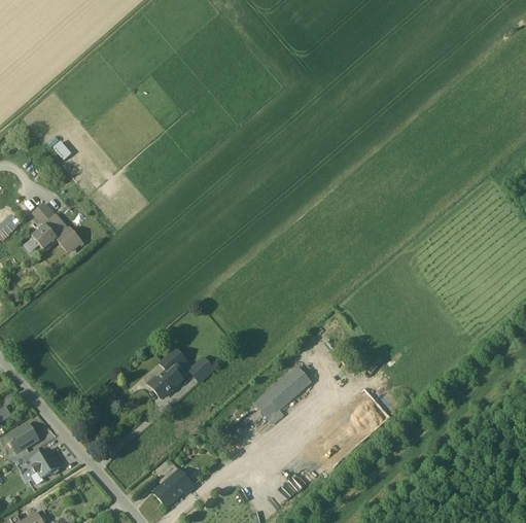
[(63,138),(55,144),(66,158),(73,151),(63,138)]
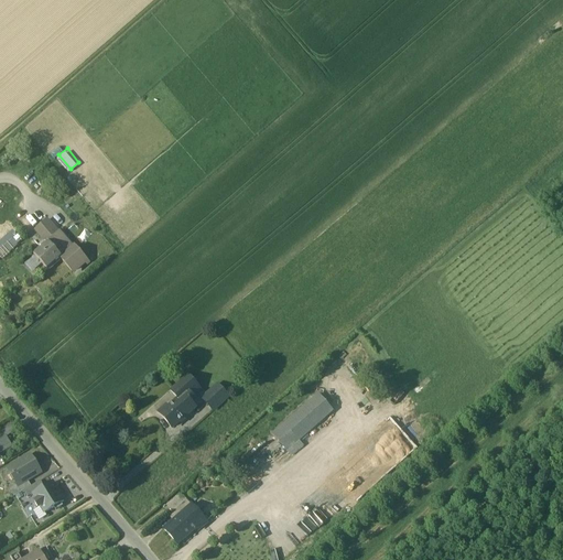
[(34,228),(45,240),(49,237),(57,229),(46,217),(34,228)]
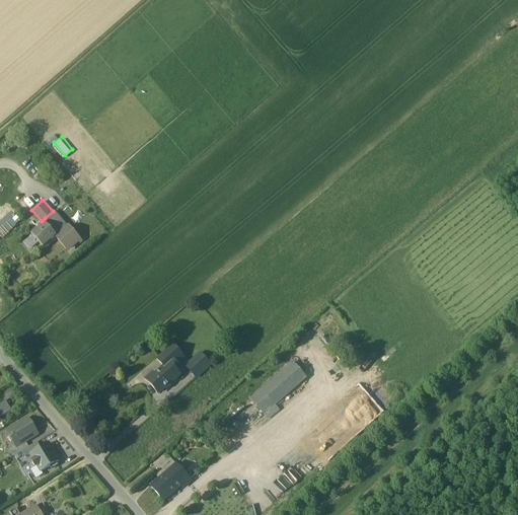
[(53,211),(45,218),(59,233),(56,236),(66,247),(77,237),(53,211)]
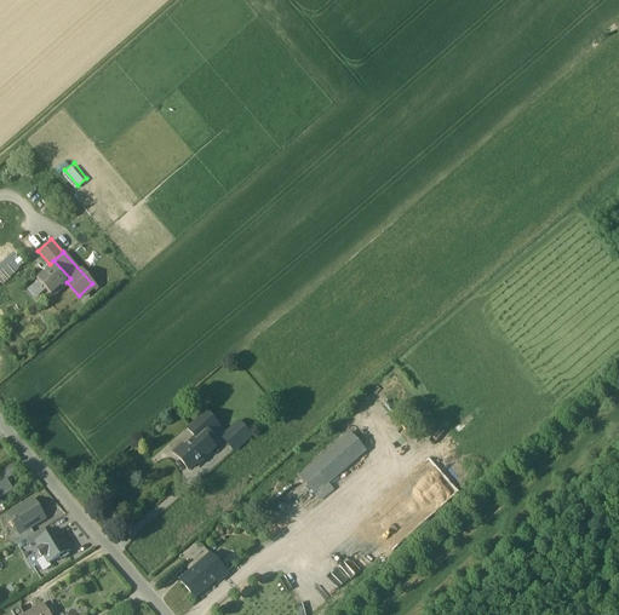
[(0,277),(3,281),(22,264),(16,258),(0,271),(0,277)]
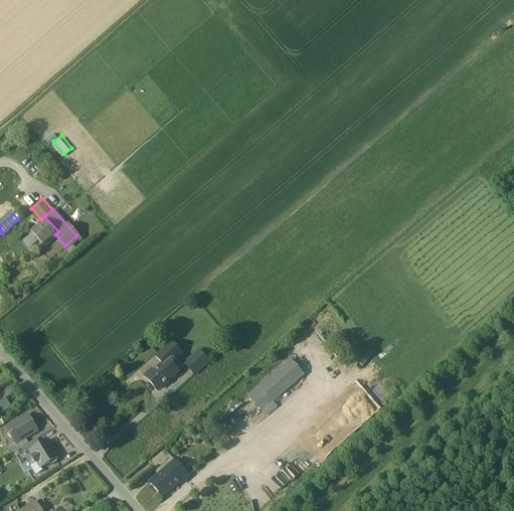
[(41,219),(30,228),(32,230),(30,231),(35,237),(37,235),(44,243),(55,234),(58,231),(44,216),(41,219)]
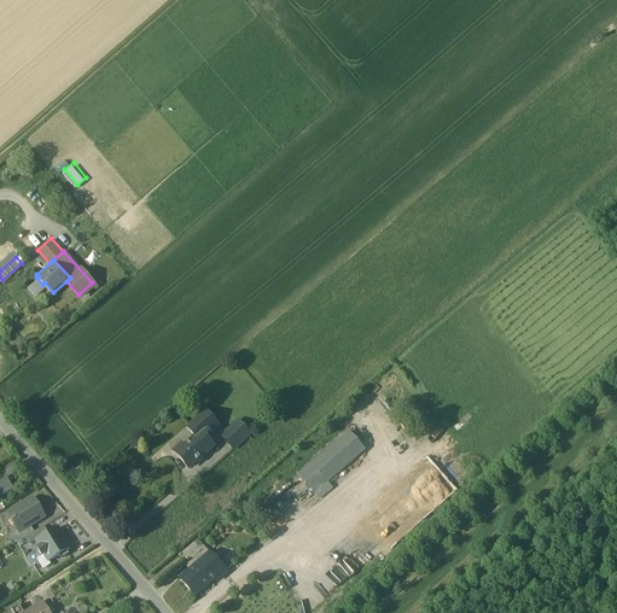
[(7,354),(17,362),(23,356),(13,348),(7,354)]
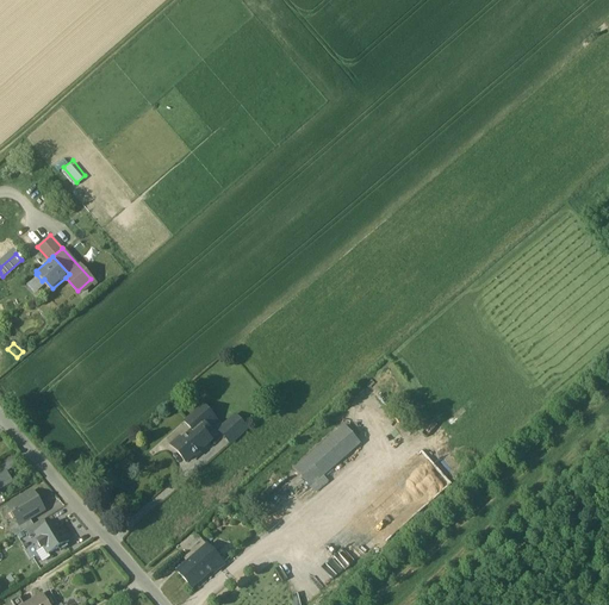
[(383,400),(374,407),(386,420),(395,413),(383,400)]
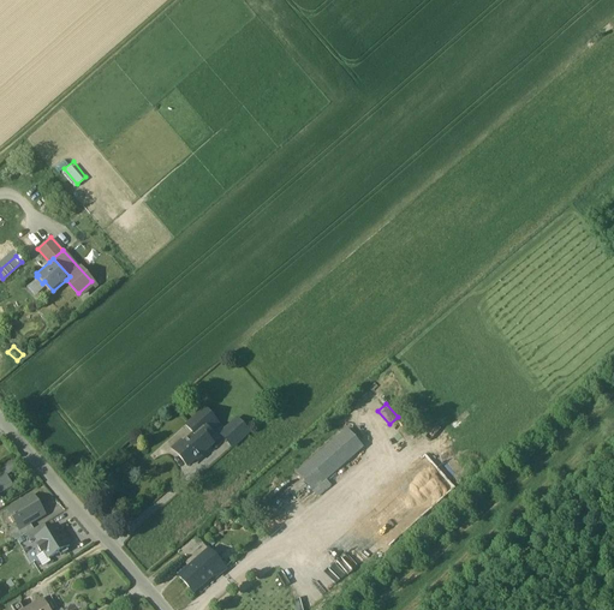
[(204,407),(189,422),(196,429),(200,426),(213,416),(204,407)]
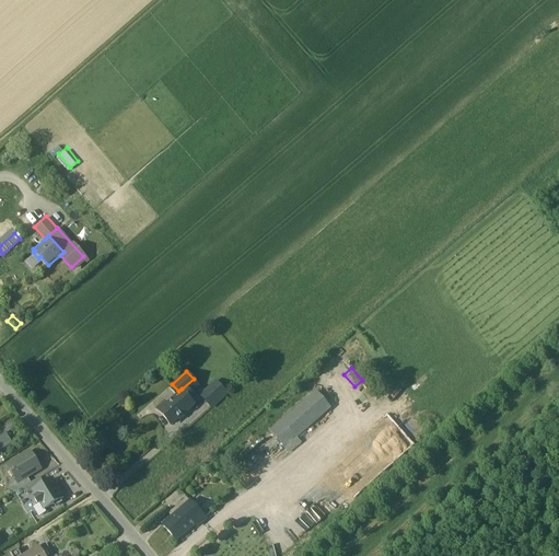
[(225,391),(214,380),(200,393),(210,404),(225,391)]
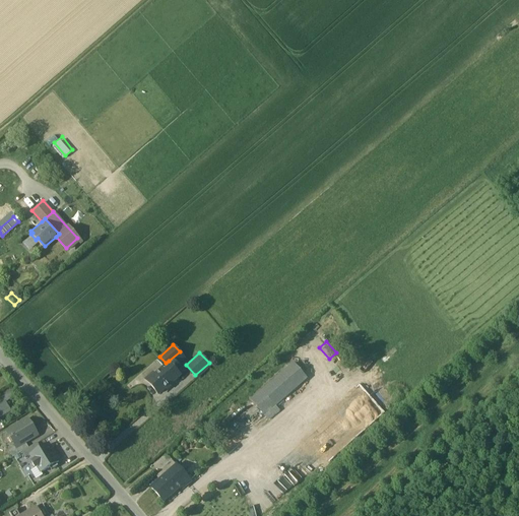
[(301,353),(262,387),(275,402),(314,369),(301,353)]
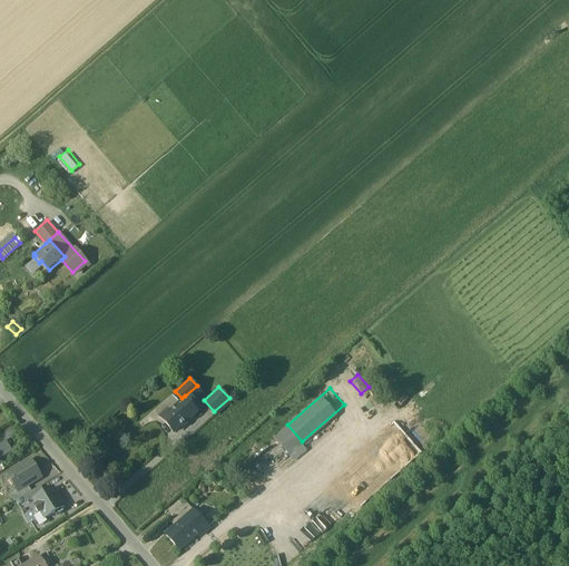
[(182,398),(162,416),(173,428),(196,409),(185,396),(182,398)]
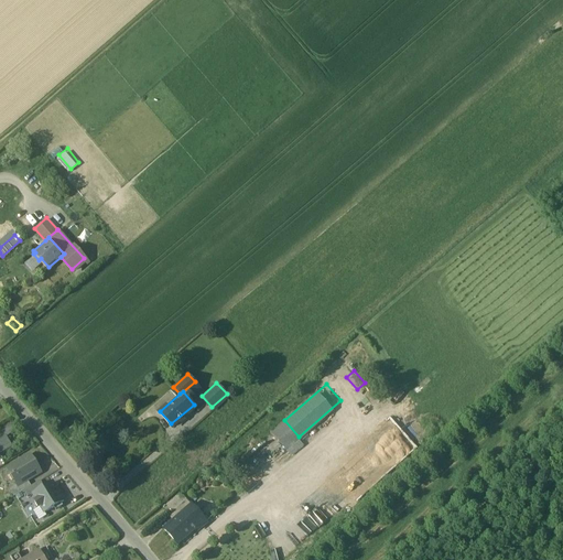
[(13,420),(2,424),(4,432),(17,429),(13,420)]
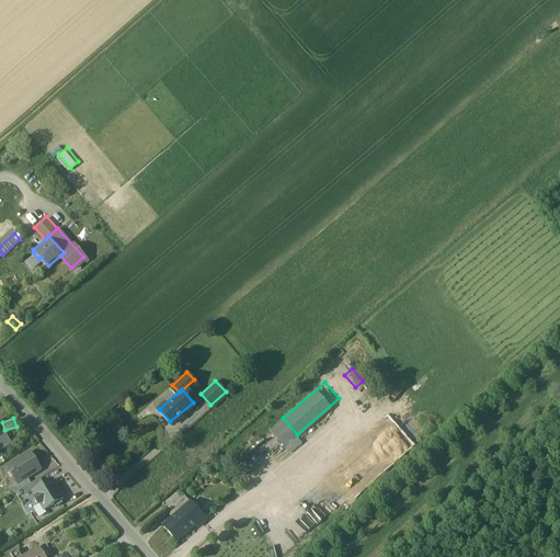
[(283,418),(273,427),(292,448),(303,440),(297,434),(283,418)]
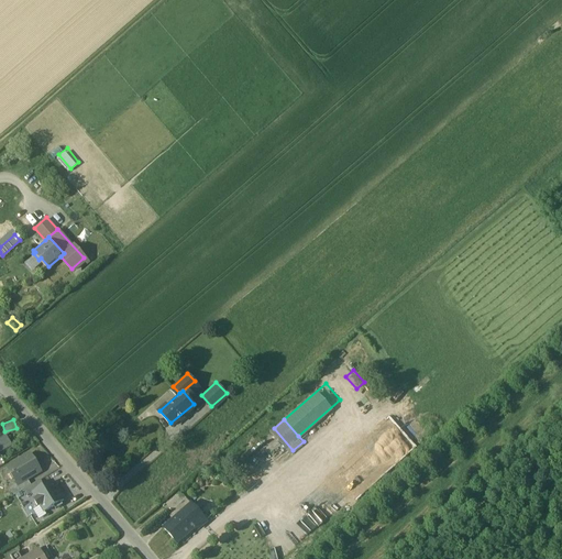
[(4,434),(0,436),(0,449),(10,444),(4,434)]
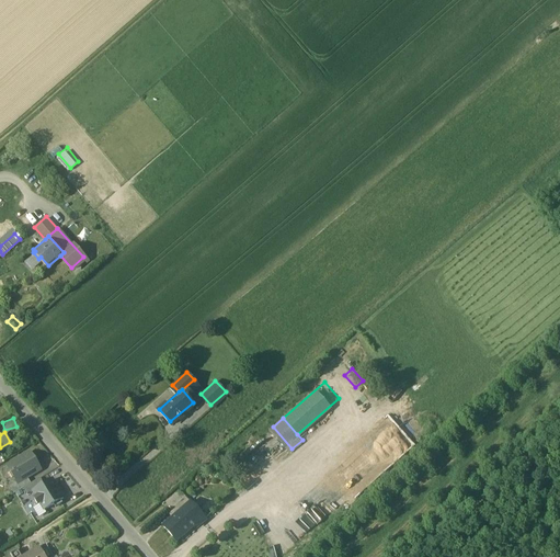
[(37,467),(29,451),(8,463),(16,478),(37,467)]
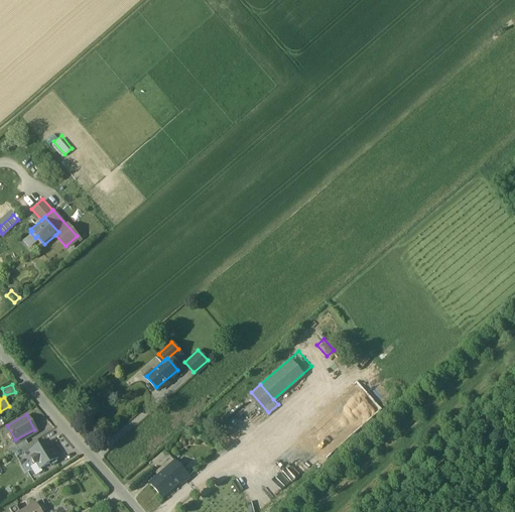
[(57,456),(47,439),(29,451),(39,467),(57,456)]
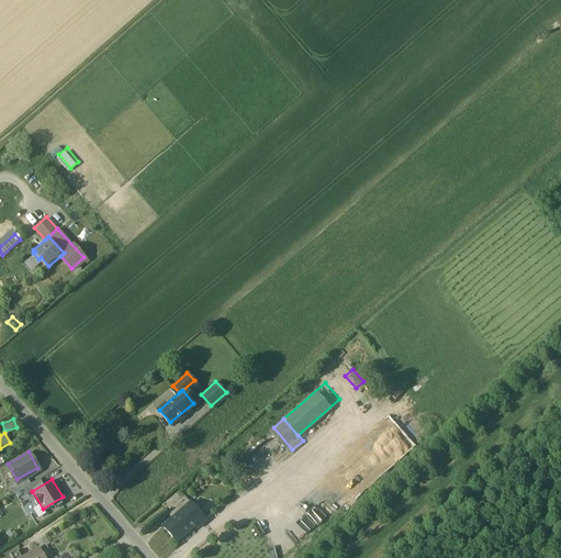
[(19,489),(14,483),(10,487),(13,492),(19,489)]
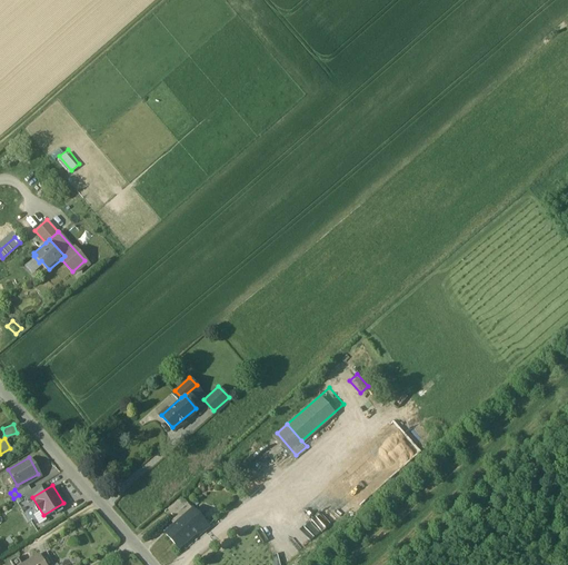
[(188,502),(171,515),(177,522),(185,515),(193,508),(188,502)]
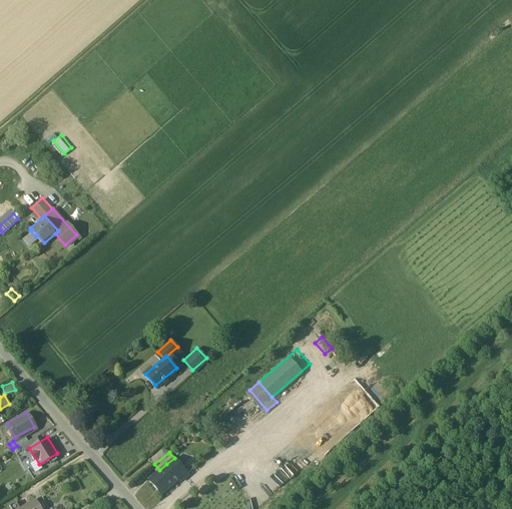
[(159,470),(149,479),(160,492),(177,477),(166,464),(159,470)]
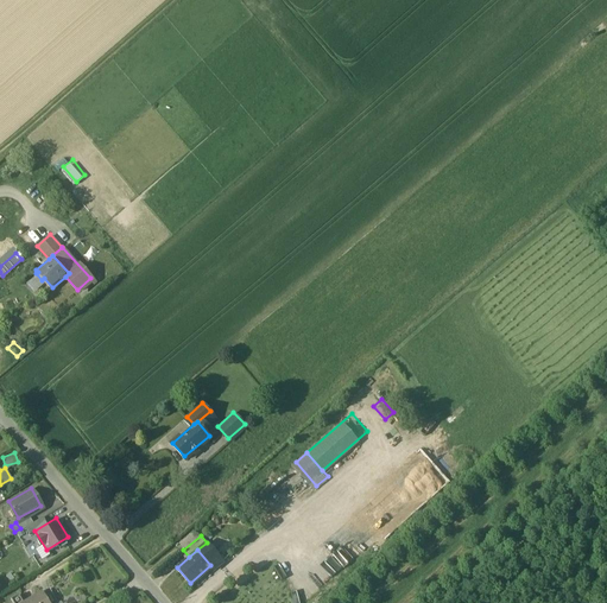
[(297,572),(302,586),(333,577),(328,563),(297,572)]
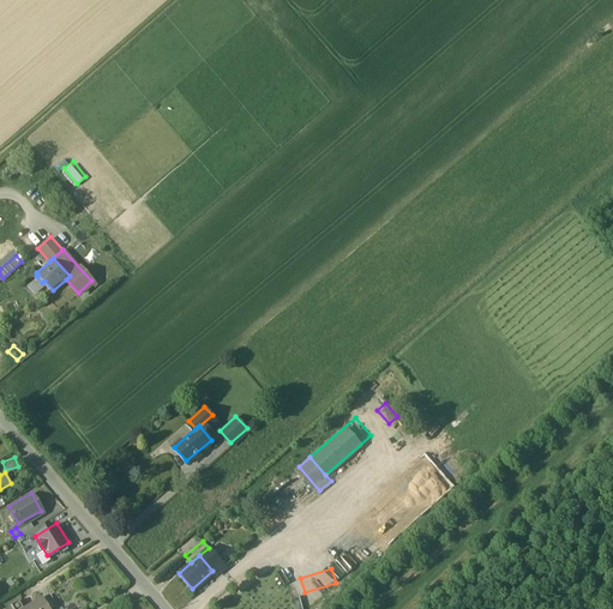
[(47,608),(40,596),(18,608),(47,608)]
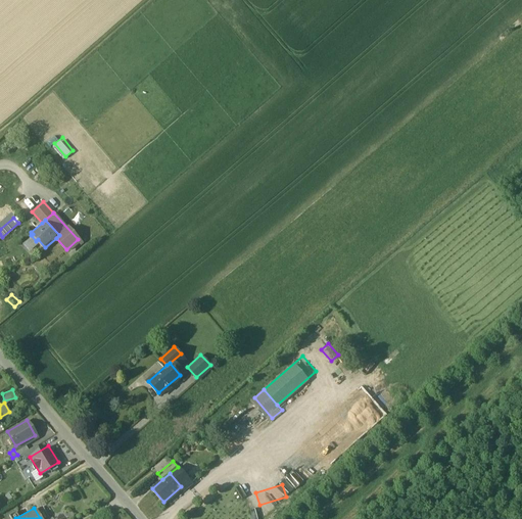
All buildings are outlined.
